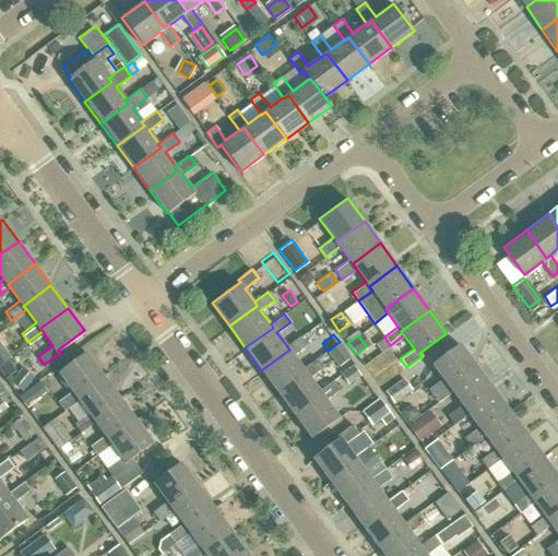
[(289,350),(261,370),(277,392),(306,371),(304,369),(293,355),(307,344),(300,336),(287,346),(289,350)]
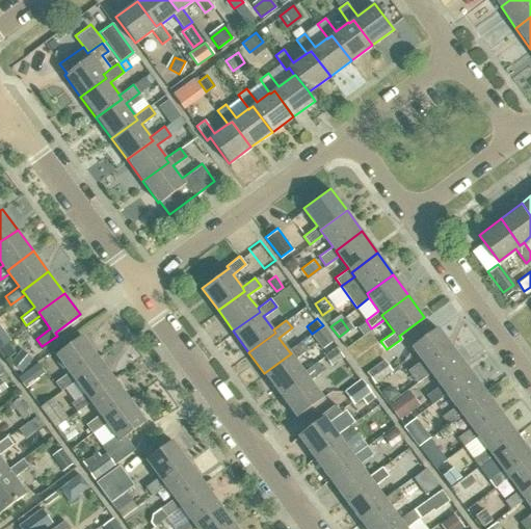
[(454,345),(439,323),(413,343),(425,361),(412,370),(417,378),(430,368),(428,364),(454,345)]
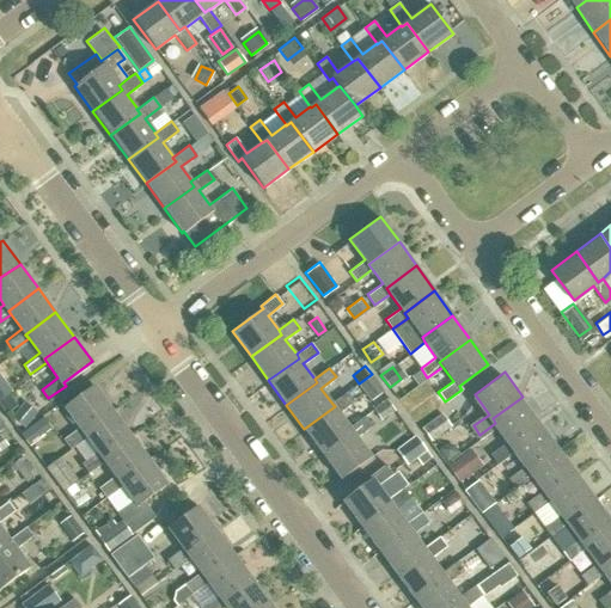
[(0,398),(12,390),(0,374),(0,398)]
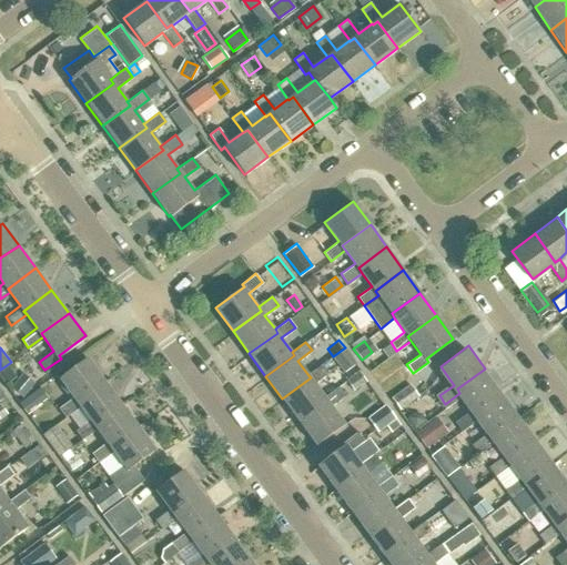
[(345,347),(333,356),(337,363),(350,354),(345,347)]
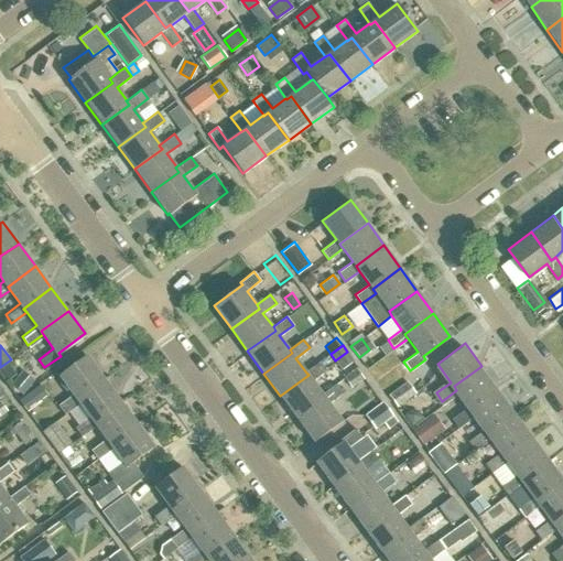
[(64,412),(78,401),(76,398),(104,377),(86,354),(58,375),(72,392),(57,403),(64,412)]
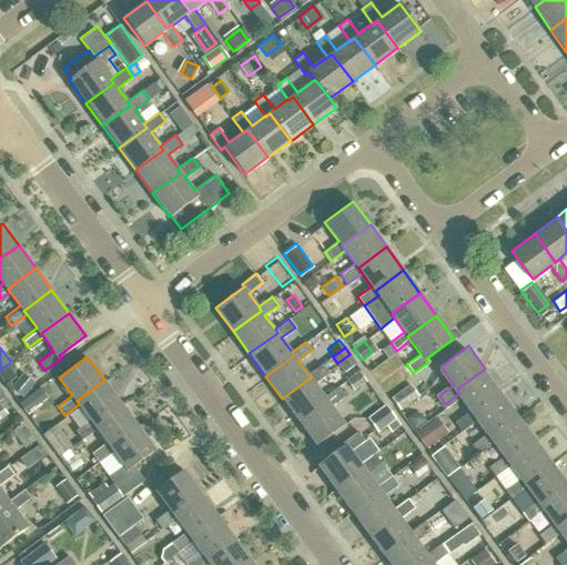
[(311,377),(282,399),(299,422),(327,401),(324,397),(314,383),(328,373),(322,364),(309,375),(311,377)]
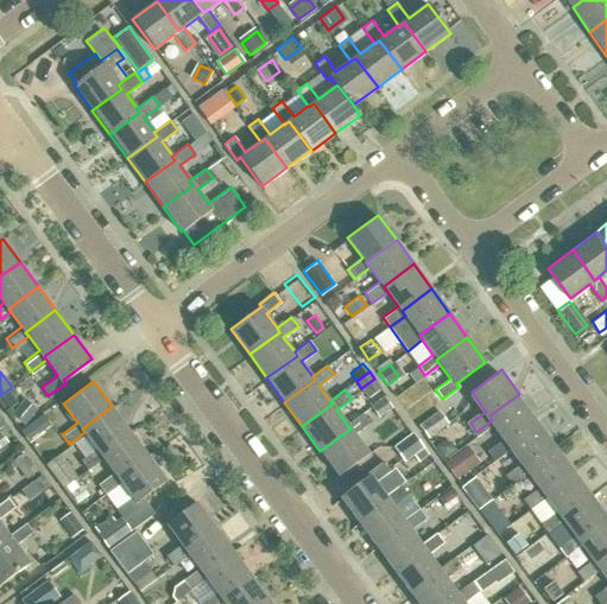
[(537,418),(519,394),(489,415),(492,420),(504,436),(488,447),(494,456),(510,445),(507,440),(537,418)]
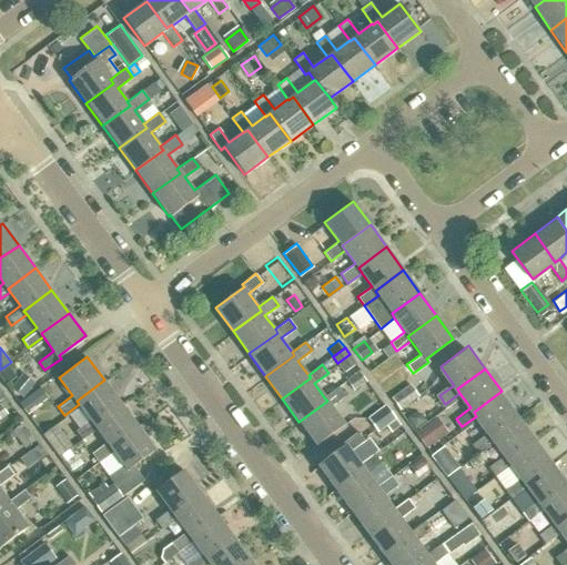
[(353,390),(365,381),(358,370),(345,380),(353,390)]
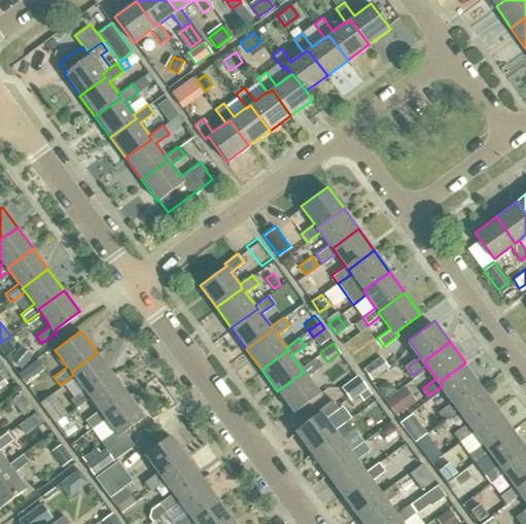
[(16,350),(9,358),(21,367),(27,358),(16,350)]
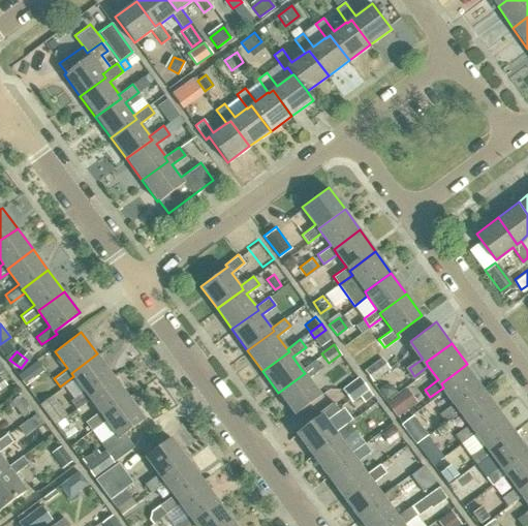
[(44,352),(37,358),(41,364),(50,359),(44,352)]
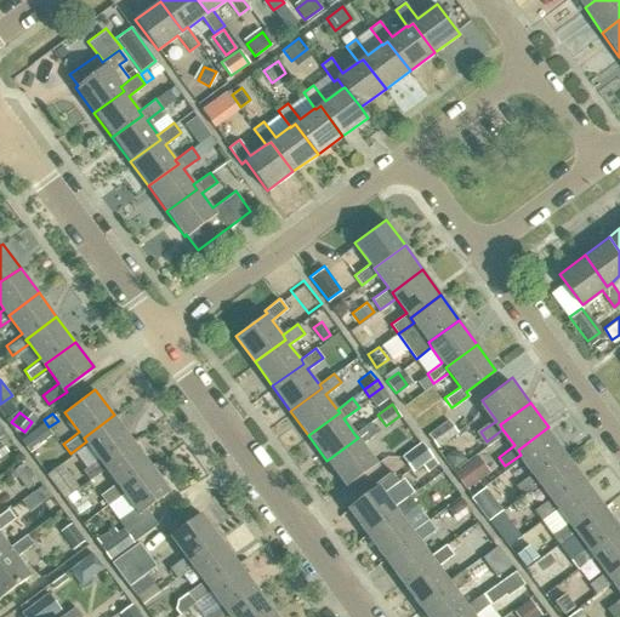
[(132,440),(114,415),(84,438),(86,441),(97,456),(81,468),(89,478),(104,466),(102,462),(132,440)]
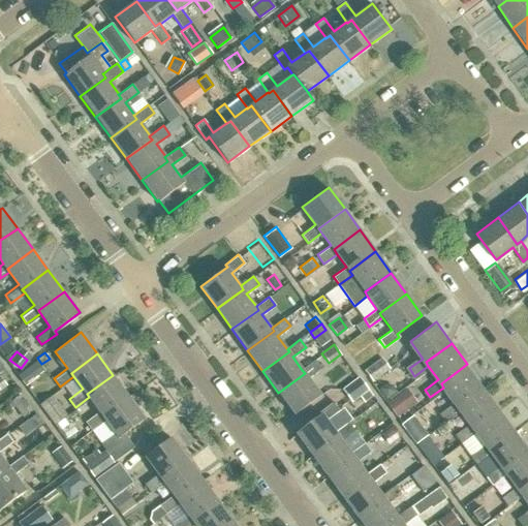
[(382,357),(365,368),(372,378),(390,366),(382,357)]
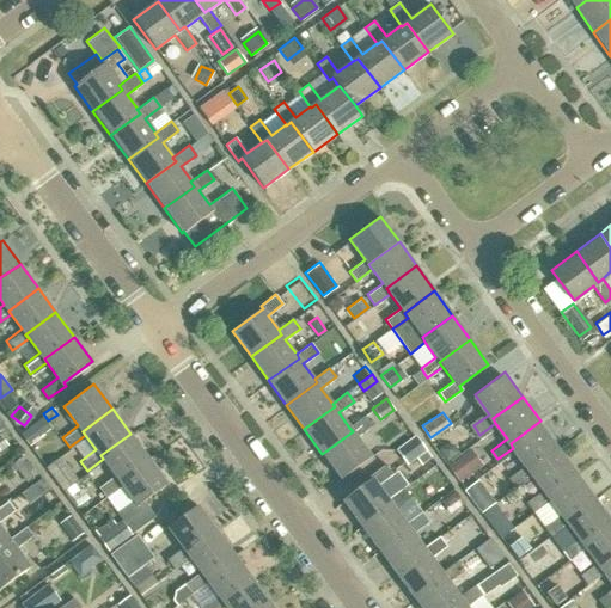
[(353,431),(322,454),(340,478),(371,456),(356,436),(372,425),(365,417),(349,428),(353,431)]
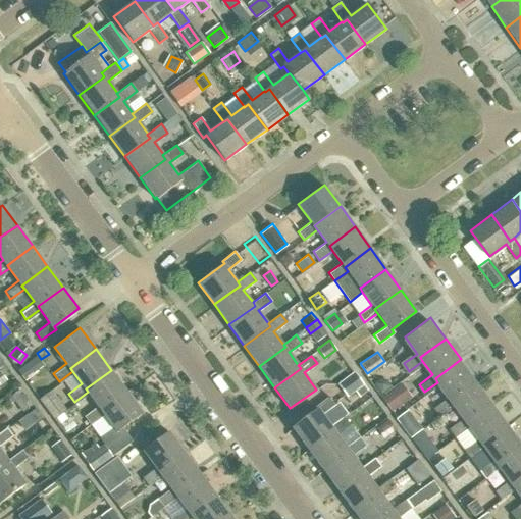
[(476,380),(461,359),(435,378),(437,382),(448,396),(434,405),(439,413),(453,403),(451,399),(476,380)]
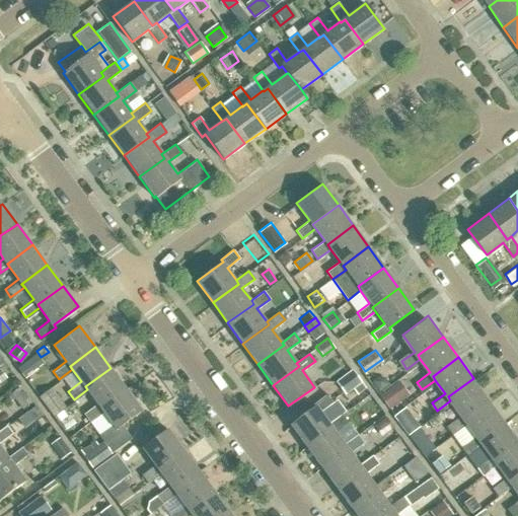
[(351,367),(335,379),(344,391),(360,379),(351,367)]
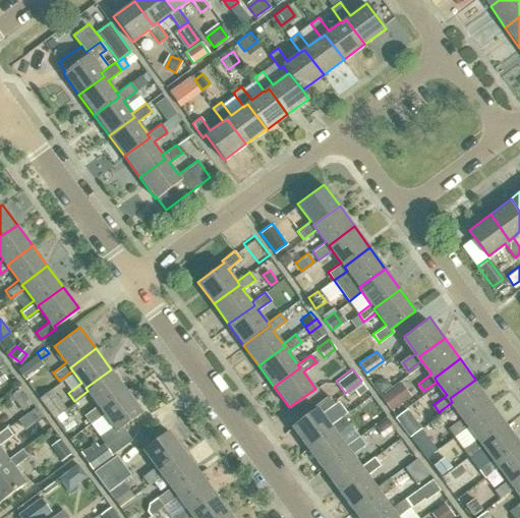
[(101,408),(126,390),(111,369),(85,388),(88,391),(97,403),(83,413),(90,421),(103,411),(101,408)]
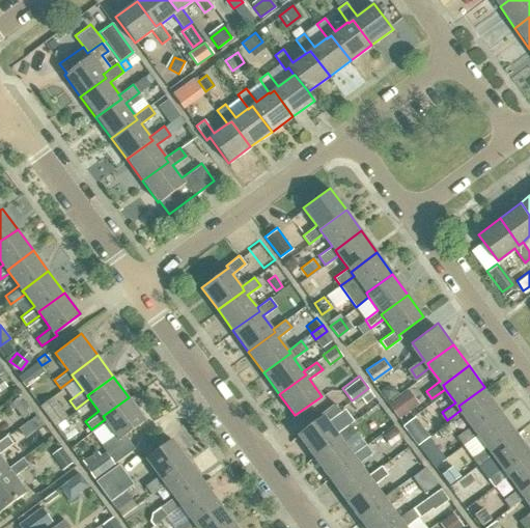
[(386,385),(381,389),(387,399),(397,392),(393,387),(386,385)]
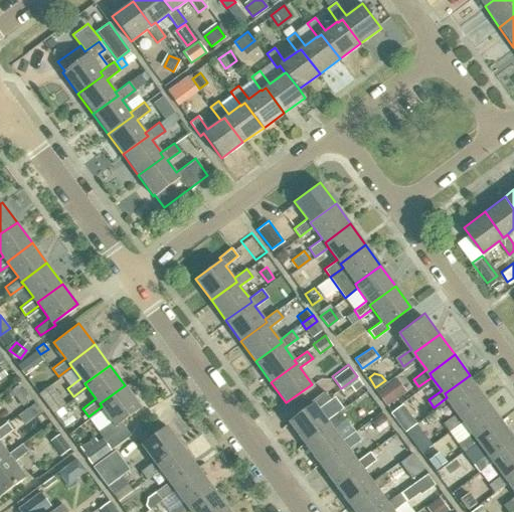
[(485,395),(470,375),(445,393),(447,397),(457,410),(443,420),(450,429),(463,418),(460,415),(485,395)]
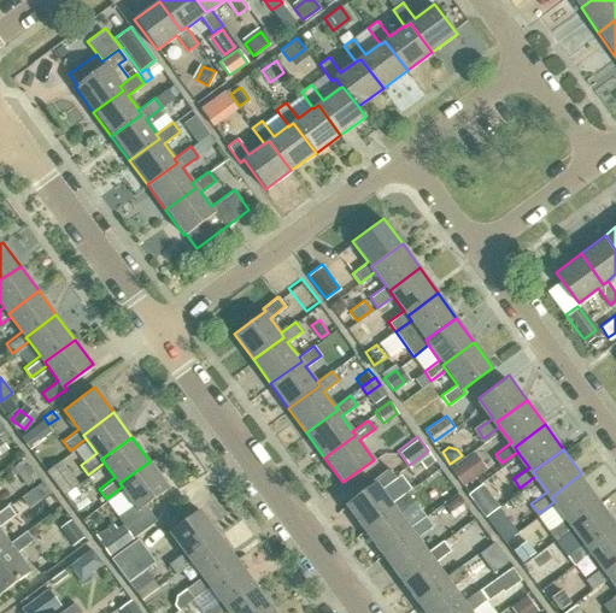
[(11,465),(3,470),(7,476),(12,476),(17,472),(25,484),(36,476),(23,458),(12,466),(11,465)]
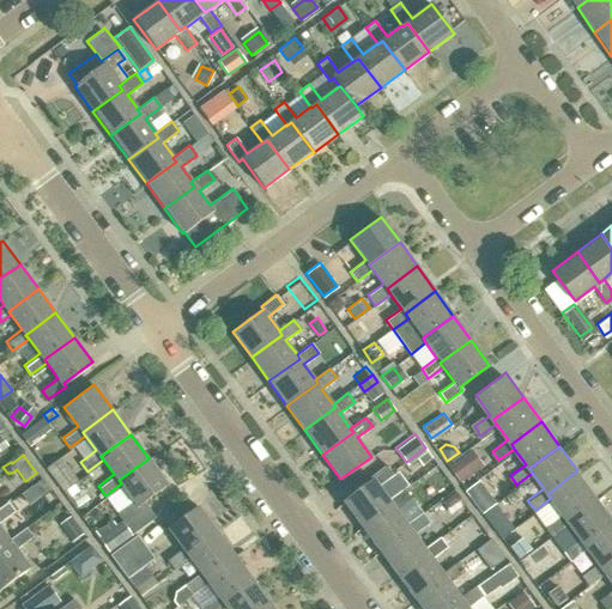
[(60,456),(44,468),(62,492),(62,491),(74,482),(77,480),(60,456)]
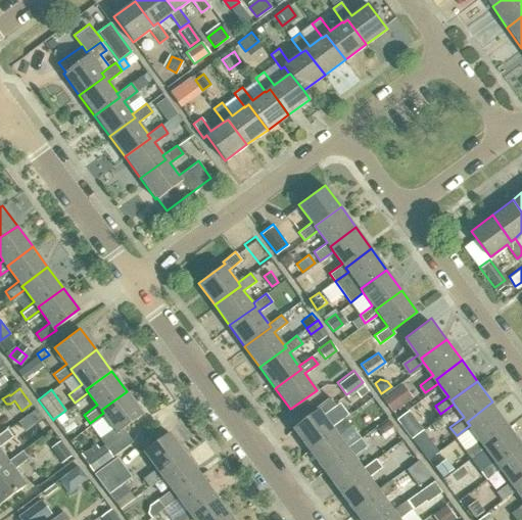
[(382,397),(392,410),(402,403),(393,389),(382,397)]
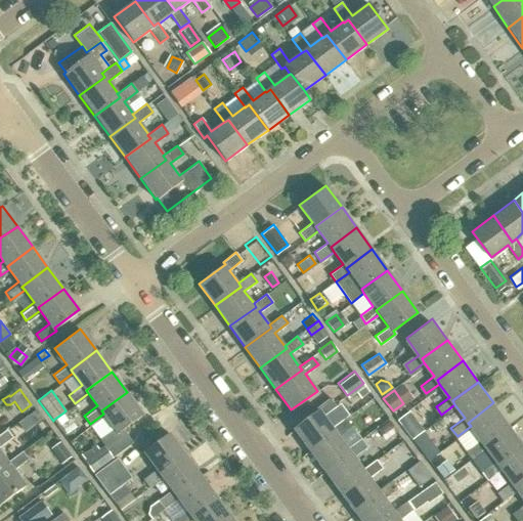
[(117,432),(142,414),(127,392),(101,410),(103,414),(114,427),(99,437),(105,445),(119,435),(117,432)]
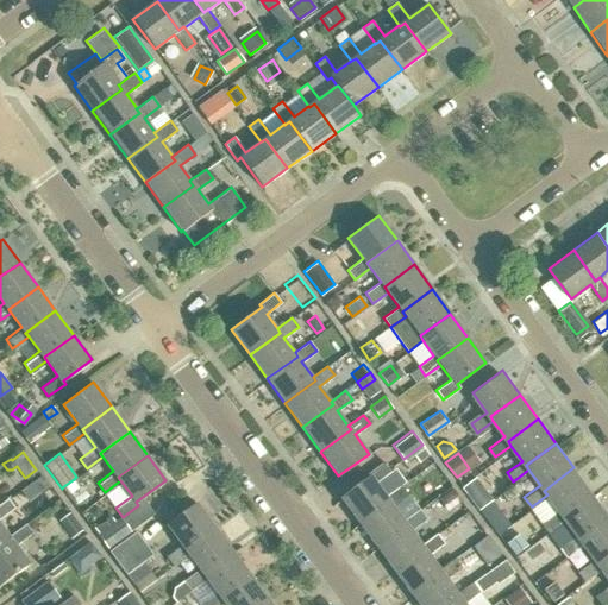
[(386,495),(375,480),(392,470),(383,459),(367,471),(370,476),(340,496),(359,521),(389,499),(386,495)]
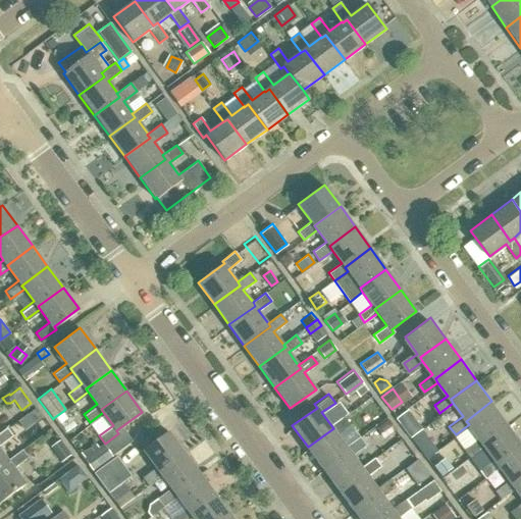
[(507,422),(491,401),(466,421),(469,424),(478,437),(464,447),(470,455),(484,446),(480,442),(507,422)]
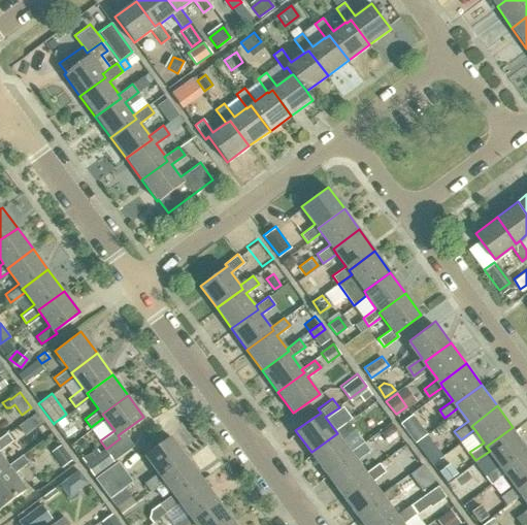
[(35,412),(28,417),(35,427),(42,422),(35,412)]
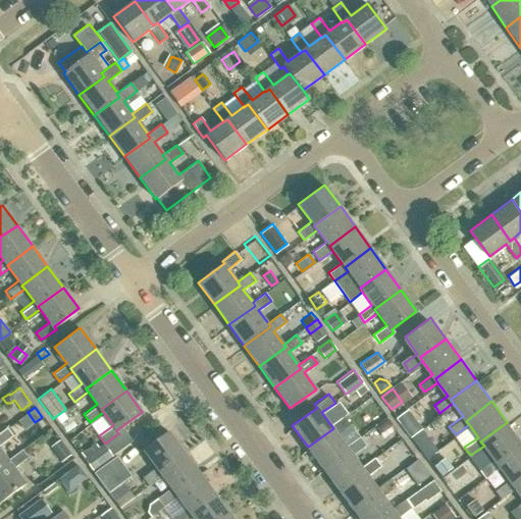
[(63,411),(53,418),(63,431),(73,424),(68,416),(67,416),(63,411)]
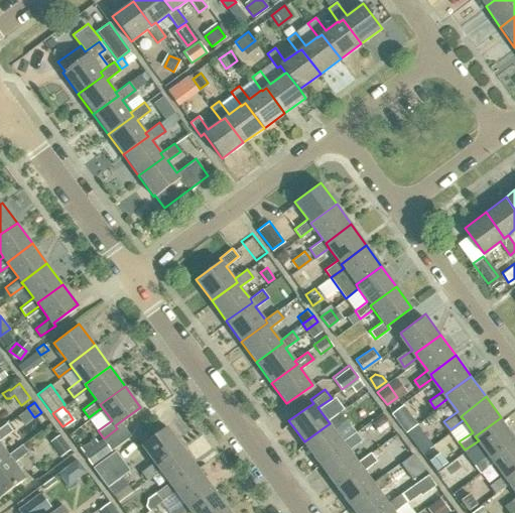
[(345,443),(342,440),(333,427),(346,417),(340,409),(327,419),(330,423),(304,441),(319,463),(345,443)]
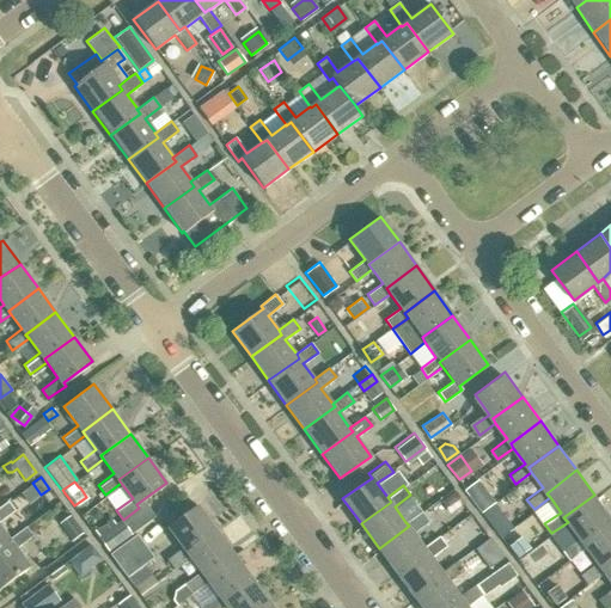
[(453,510),(464,503),(454,490),(444,497),(453,510)]
